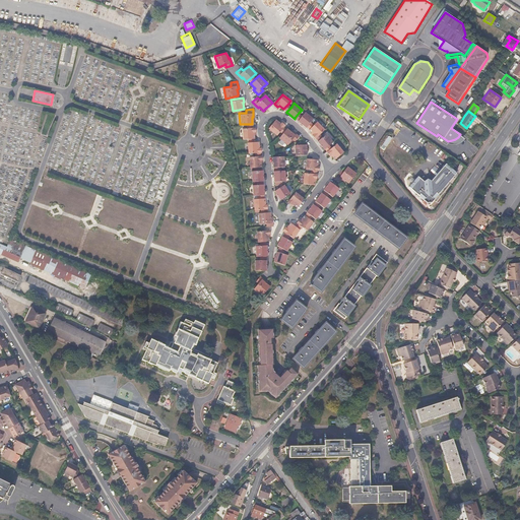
[(311,121),(313,119),(305,112),(302,116),(298,121),(306,128),(306,126),(311,121)]
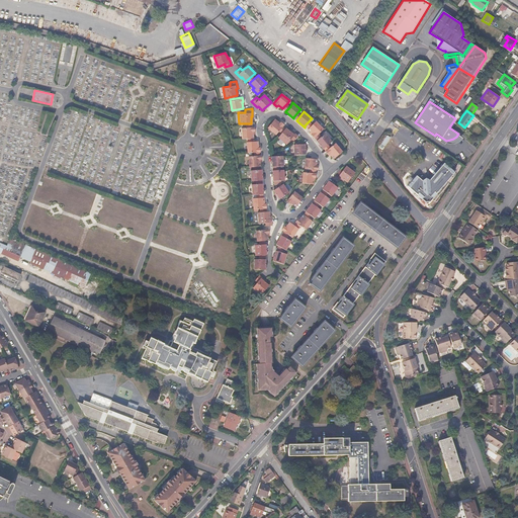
[(274,118),(273,118),(267,126),(275,135),(277,132),(281,126),(283,123),(280,120),(279,122),(274,118)]
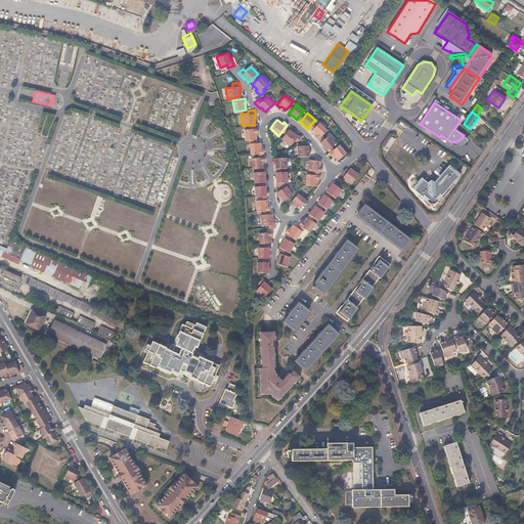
[(326,130),(319,122),(315,125),(311,130),(315,135),(314,136),(317,139),(321,134),(326,130)]
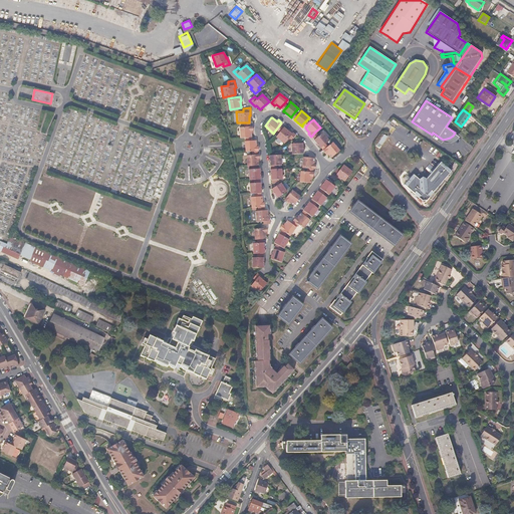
[(239,126),(240,137),(244,137),(250,137),(251,137),(250,131),(252,130),(252,125),(249,125),(242,125),(239,126)]
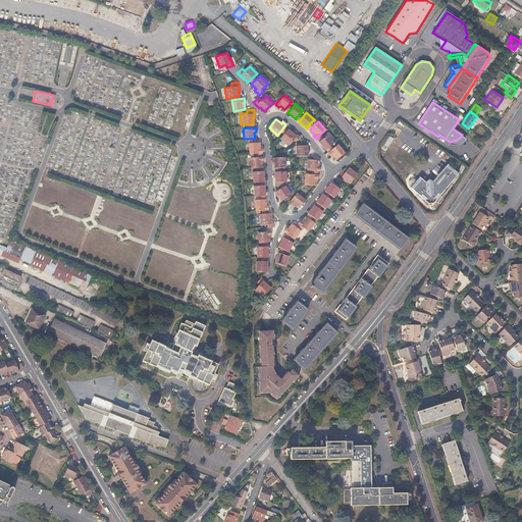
[(280,138),(279,138),(288,145),(293,140),(295,142),(299,137),(294,133),(293,134),(291,132),(286,128),(286,129),(282,135),(280,138)]
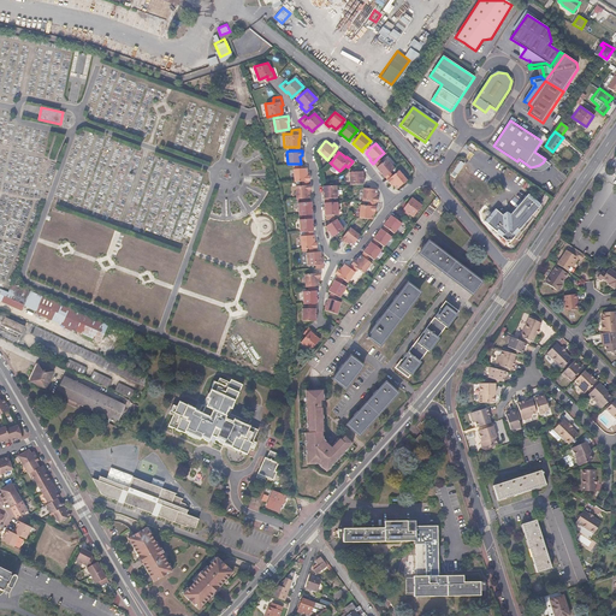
[(390,171),(394,169),(385,159),(381,161),(375,167),(383,177),(384,177),(390,171)]
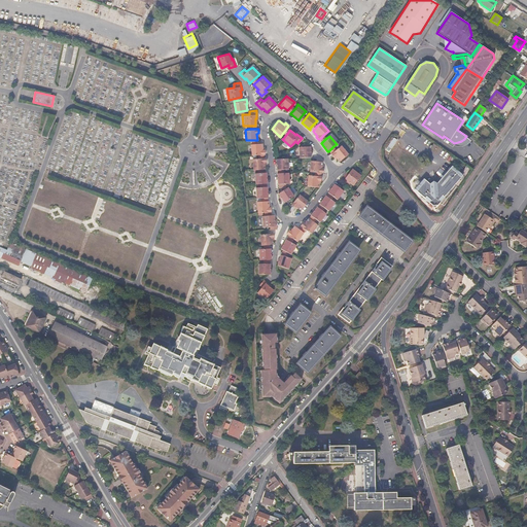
[(393,137),(387,145),(391,148),(397,140),(393,137)]
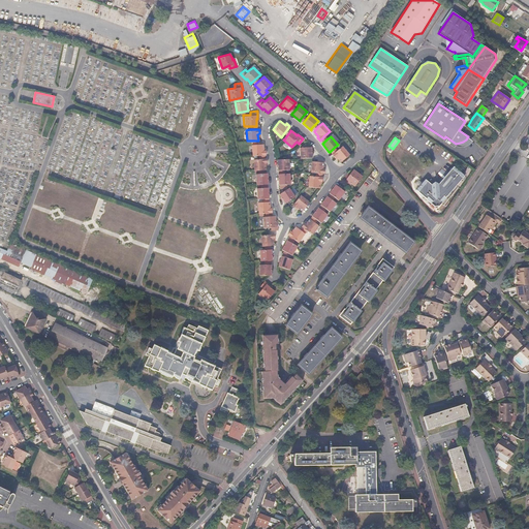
[(251,145),(252,155),(257,155),(265,154),(265,151),(265,150),(262,150),(262,144),(257,144),(251,145)]
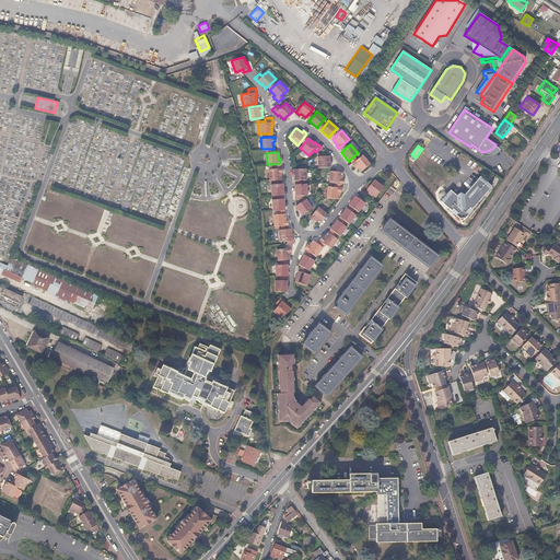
[(361,154),(357,159),(350,163),(353,167),(356,166),(360,171),(369,163),(361,154)]
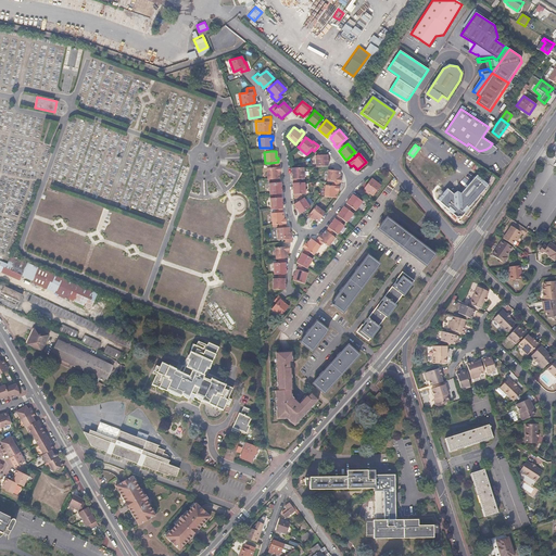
[(315,154),(315,166),(327,165),(326,154),(315,154)]
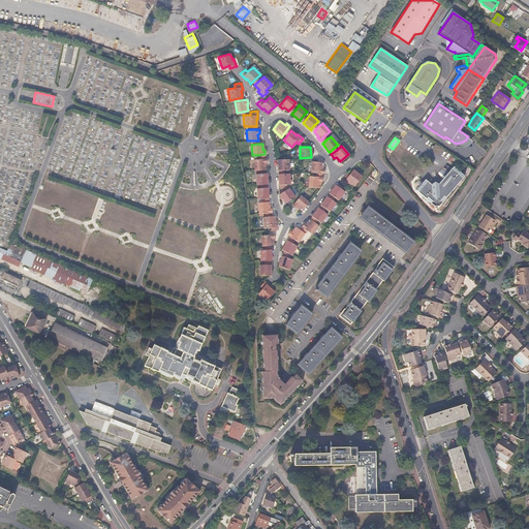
[(253,158),(253,170),(257,169),(265,169),(265,162),(266,162),(266,157),(265,157),(257,158),(253,158)]
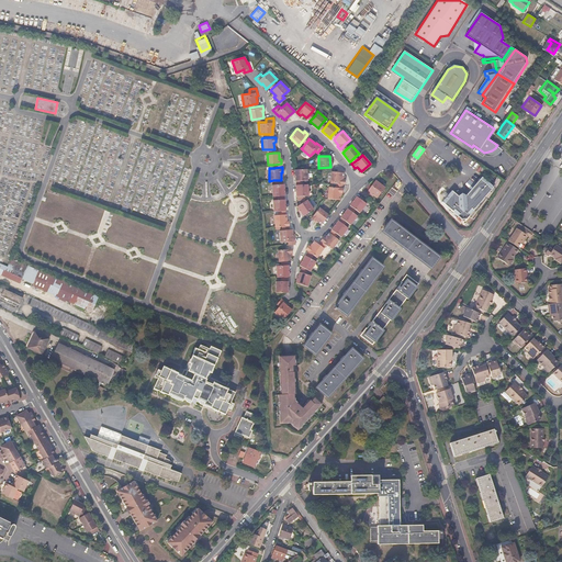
[(293,170),(294,180),(295,180),(302,180),(306,179),(305,168),(293,169),(293,170)]
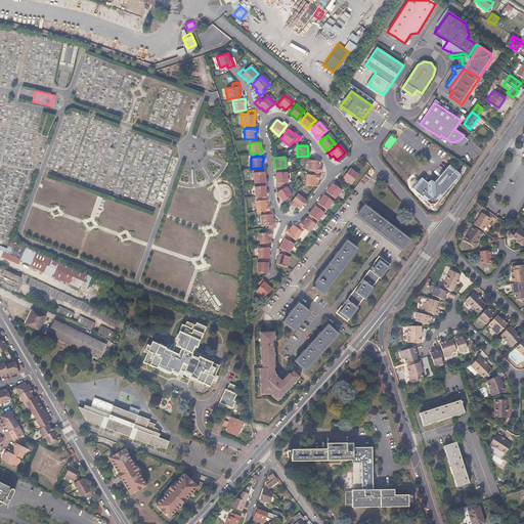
[(427,176),(416,191),(433,207),(461,175),(443,159),(428,177),(427,176)]
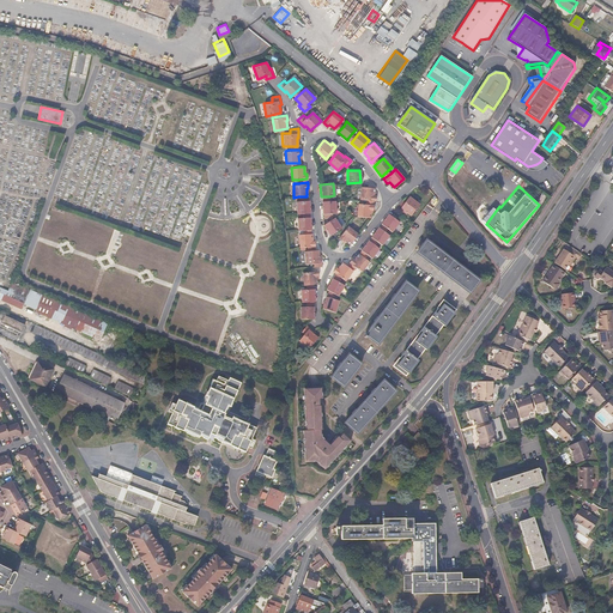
[(360,187),(359,200),(365,200),(372,201),(375,201),(375,196),(372,195),(374,188),(360,187)]
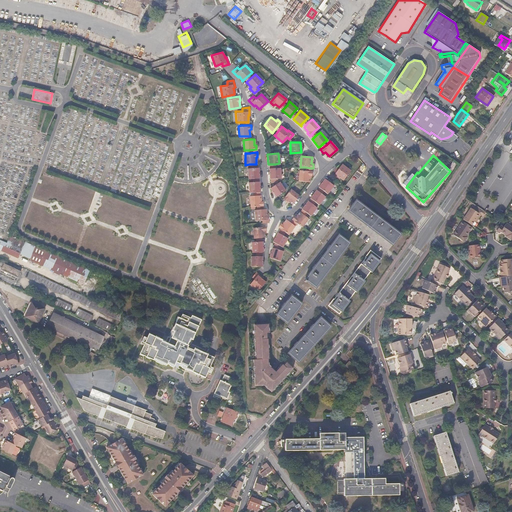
[(336,178),(338,180),(342,182),(349,172),(341,166),(336,172),(333,170),(329,175),(335,179),(336,178)]
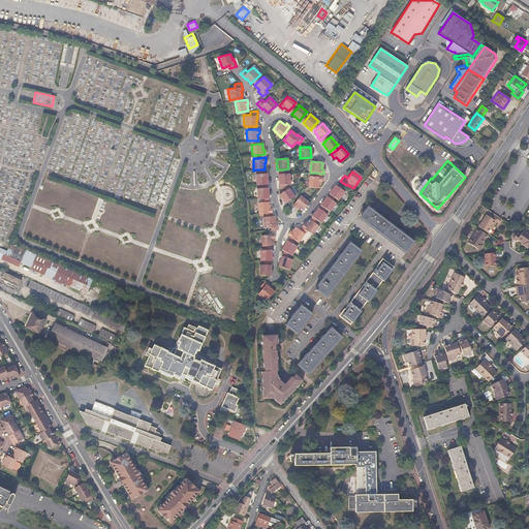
[(255,174),(255,184),(259,184),(267,184),(267,173),(265,173),(257,173),(255,174)]
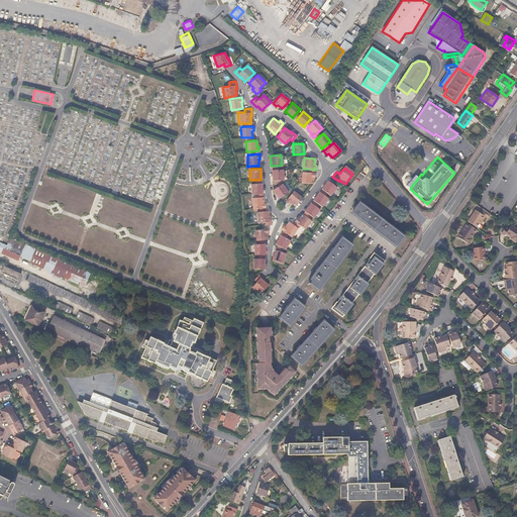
[(400,180),(410,189),(421,174),(420,173),(418,173),(417,173),(416,175),(409,169),(400,180)]
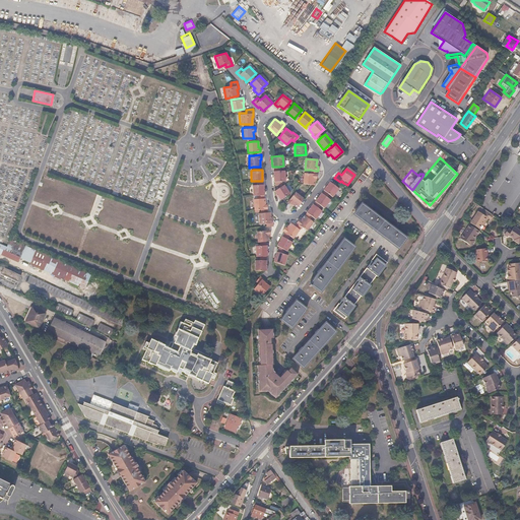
[(272,171),(273,181),(283,181),(283,171),(279,171),(273,171),(272,171)]
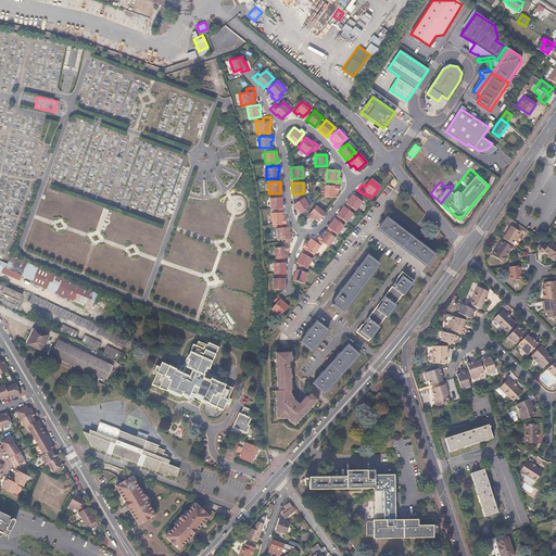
[(323,197),(335,198),(336,198),(336,191),(338,191),(338,187),(330,186),(324,185),(323,197)]
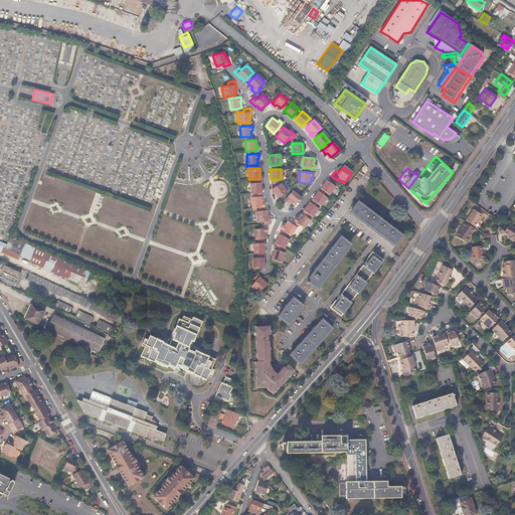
[(326,193),(328,195),(335,187),(326,180),(319,188),(320,189),(326,193)]
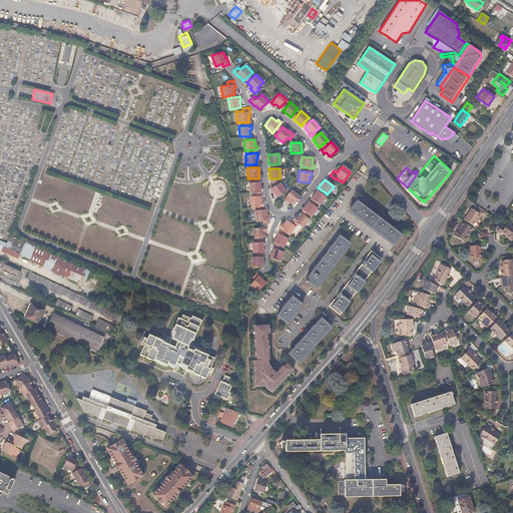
[(247,182),(248,193),(252,192),(260,192),(260,181),(259,181),(251,182),(247,182)]
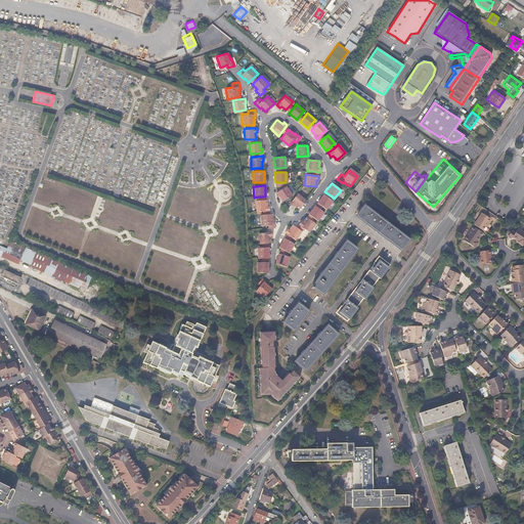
[(286,186),(275,192),(281,202),(292,195),(286,186)]
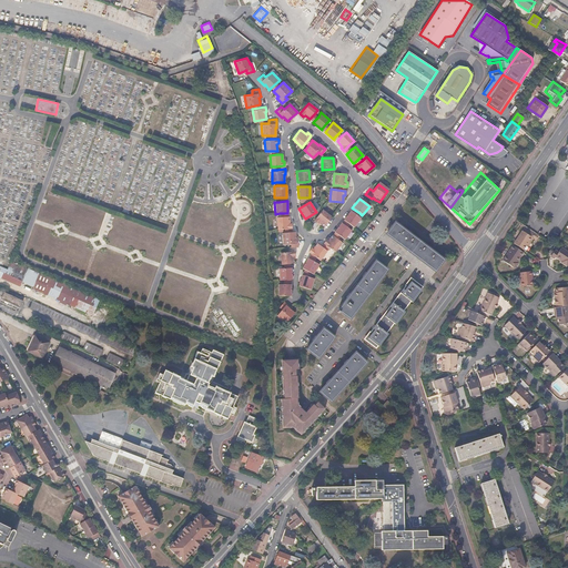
[(318,223),(324,226),(331,217),(322,210),(313,221),(317,224),(318,223)]
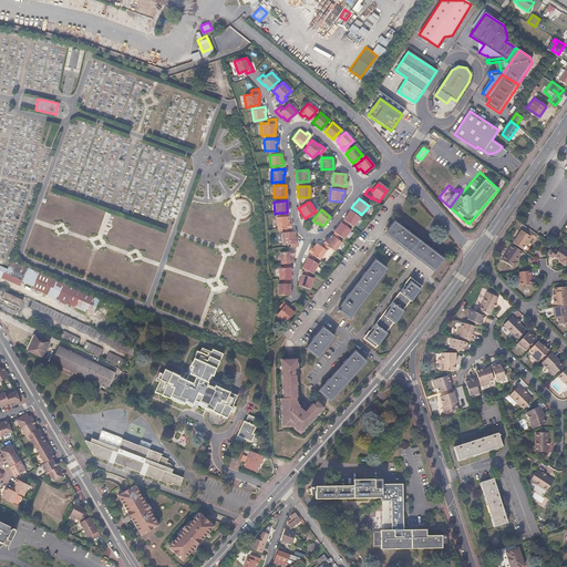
[(350,210),(342,219),(343,220),(350,225),(352,227),(360,218),(357,216),(350,210)]
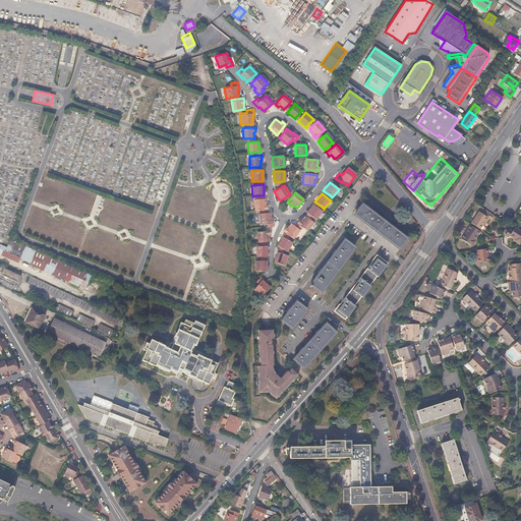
[(252,200),(253,211),(259,211),(266,210),(267,210),(266,206),(265,206),(265,199),(264,199),(256,199),(252,200)]
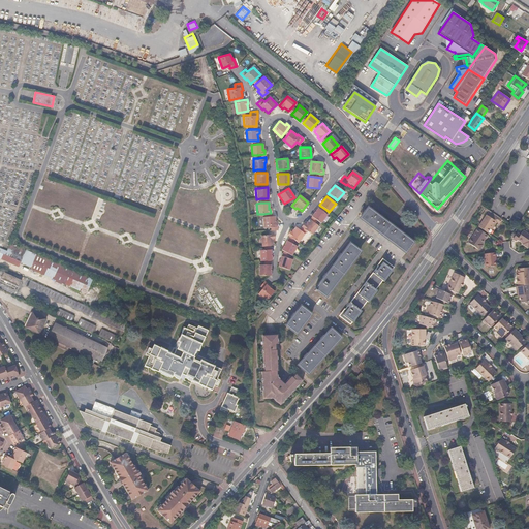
[(413,242),(368,207),(361,217),(364,219),(363,220),(402,250),(403,249),(406,252),(413,242)]
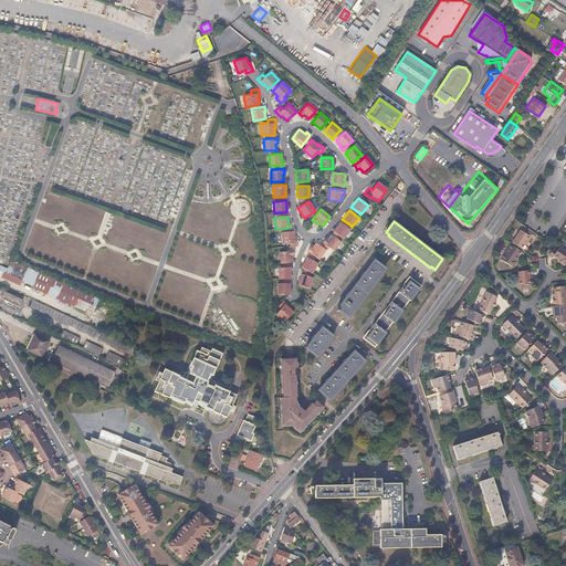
[(339,237),(343,239),(349,230),(347,228),(341,222),(339,222),(332,231),(333,232),(339,237)]
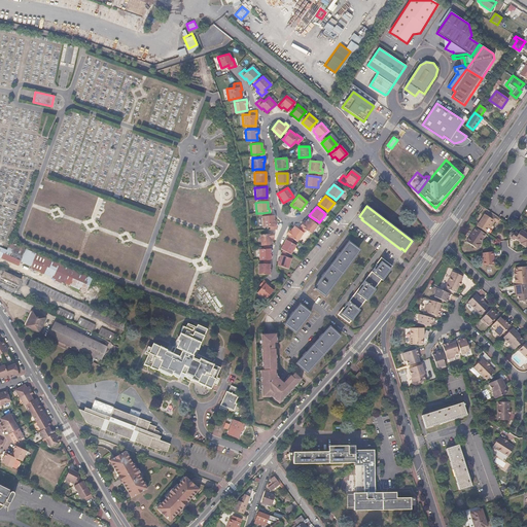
[(269,227),(269,231),(276,230),(275,222),(273,222),(273,220),(273,215),(269,216),(262,216),(260,216),(260,227),(269,227)]
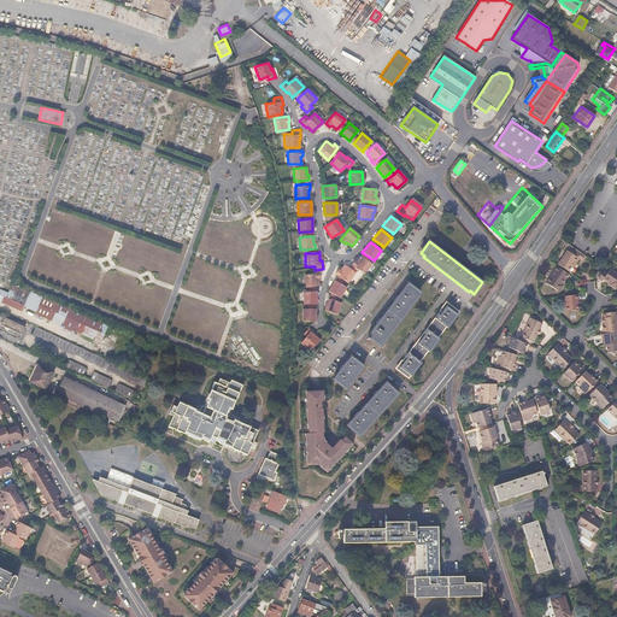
[(570,272),(573,268),(576,264),(577,265),(581,260),(569,253),(559,266),(570,272)]
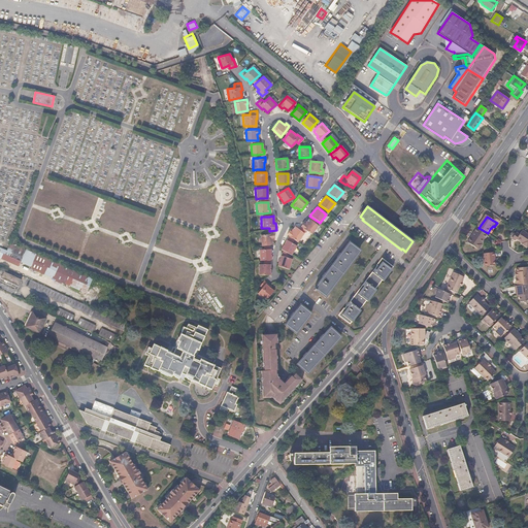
[(306,231),(310,235),(318,225),(316,224),(308,219),(304,224),(303,223),(300,227),(306,231)]
